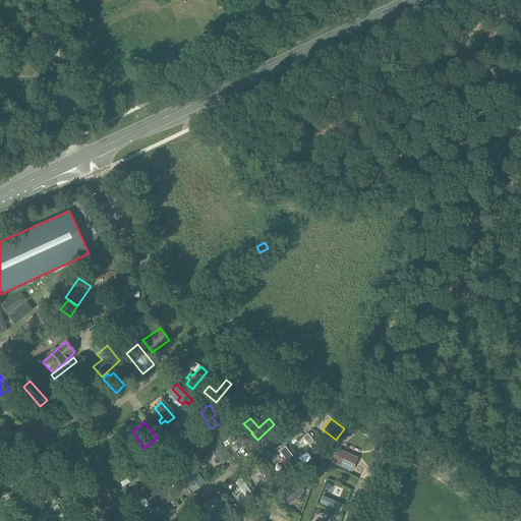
[(244,449),(249,445),(237,429),(231,435),(239,444),(236,446),(238,449),(242,447),(244,449)]
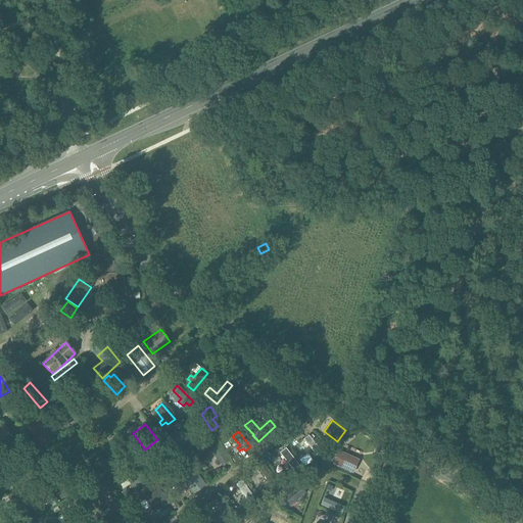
[(177,433),(167,439),(178,457),(188,449),(177,433)]
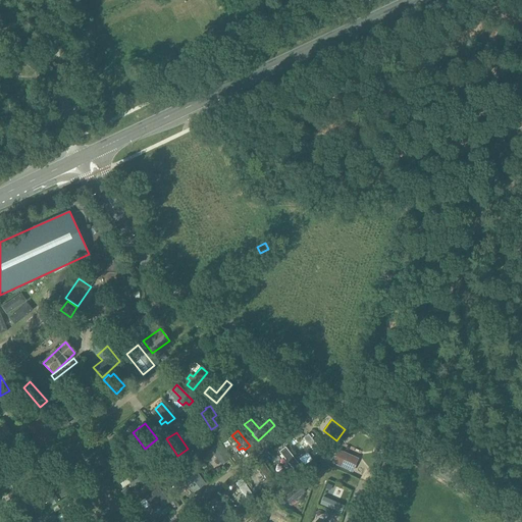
[(42,435),(39,437),(37,433),(33,435),(31,438),(44,457),(48,455),(50,453),(44,444),(47,441),(42,435)]
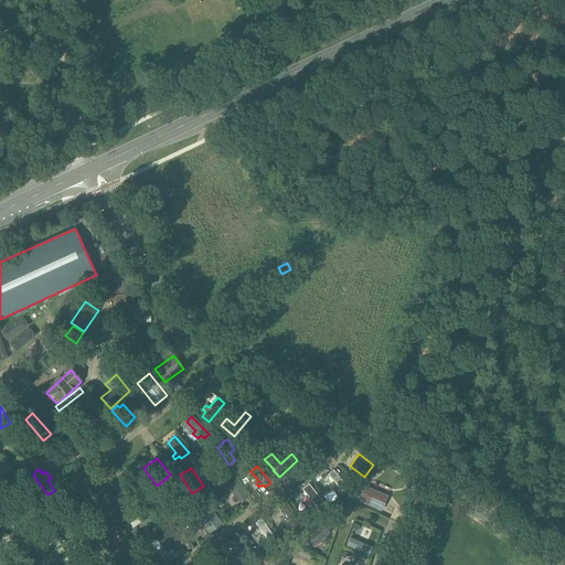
[(0,490),(0,491),(20,477),(16,471),(4,479),(2,477),(0,478),(0,490)]
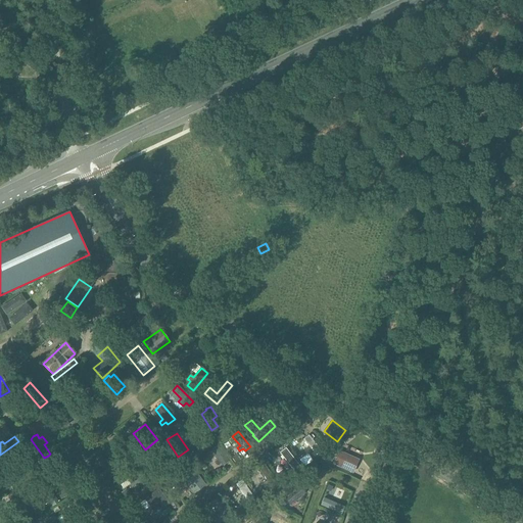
[(317,456),(322,452),(308,436),(304,440),(310,446),(307,449),(311,453),(313,450),(317,456)]
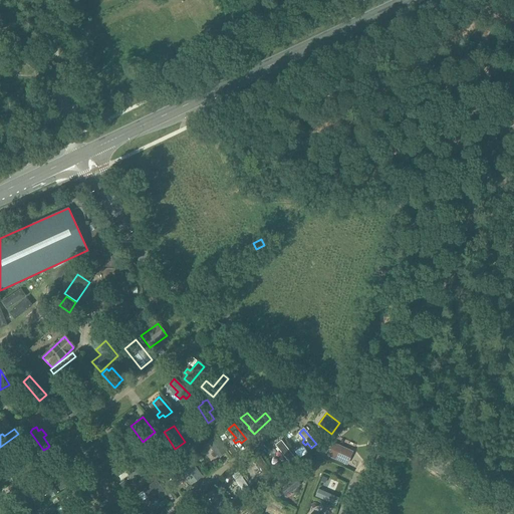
[(218,458),(225,454),(214,439),(208,443),(215,452),(211,455),(214,458),(217,456),(218,458)]
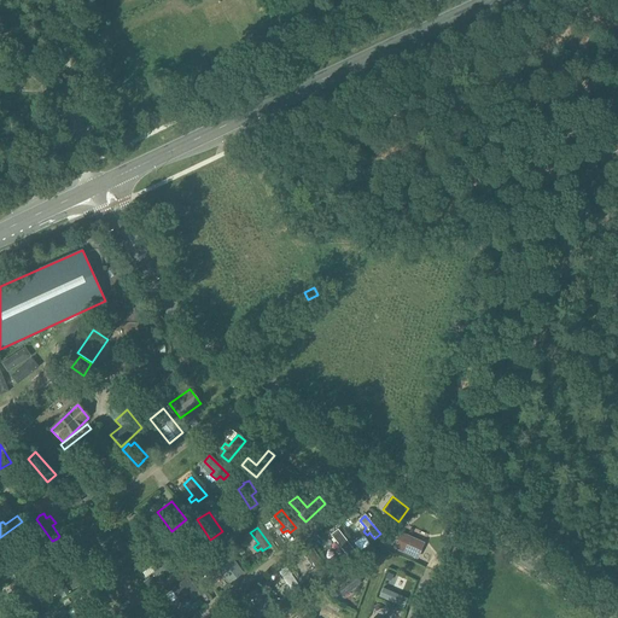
[(417,560),(424,543),(401,534),(394,549),(417,560)]
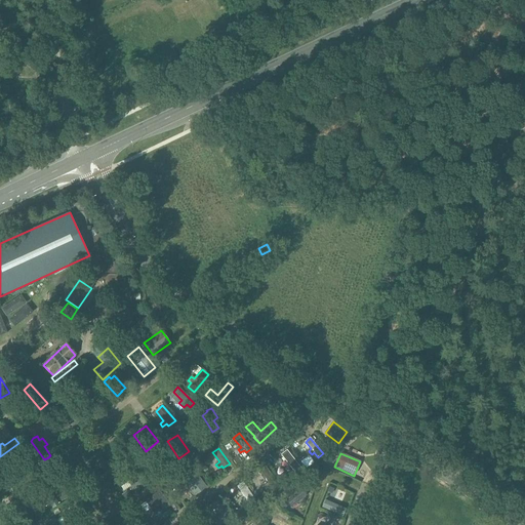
[(194,496),(207,487),(191,467),(170,483),(176,492),(187,486),(194,496)]
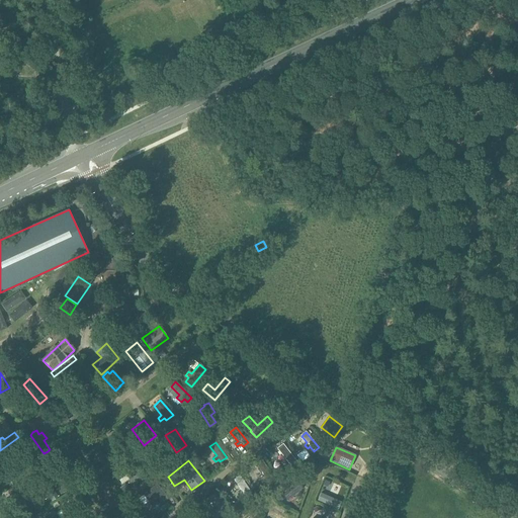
[(16,464),(12,467),(15,472),(13,473),(18,481),(35,469),(30,462),(19,469),(16,464)]
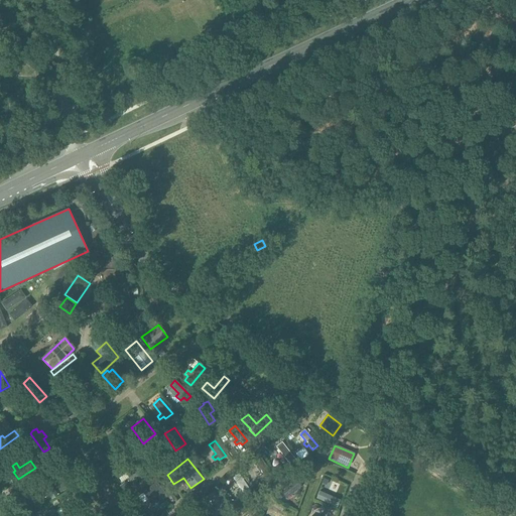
[(117,487),(135,475),(127,462),(108,474),(117,487)]
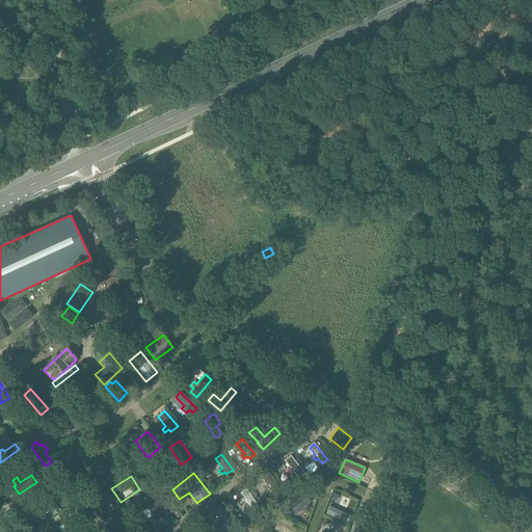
[(77,481),(61,490),(69,502),(83,493),(77,481)]
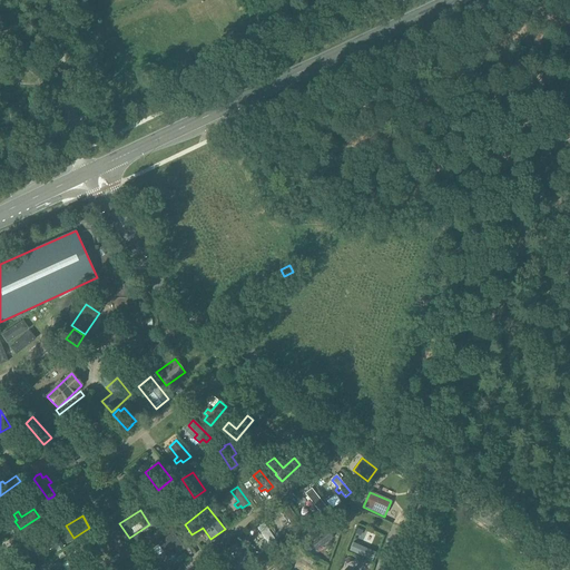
[(0,537),(12,531),(8,522),(0,526),(0,537)]
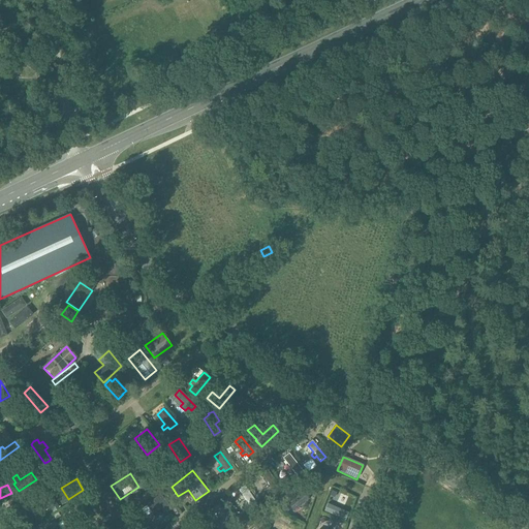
[(251,508),(257,504),(245,487),(239,491),(247,501),(243,504),(245,508),(249,505),(251,508)]
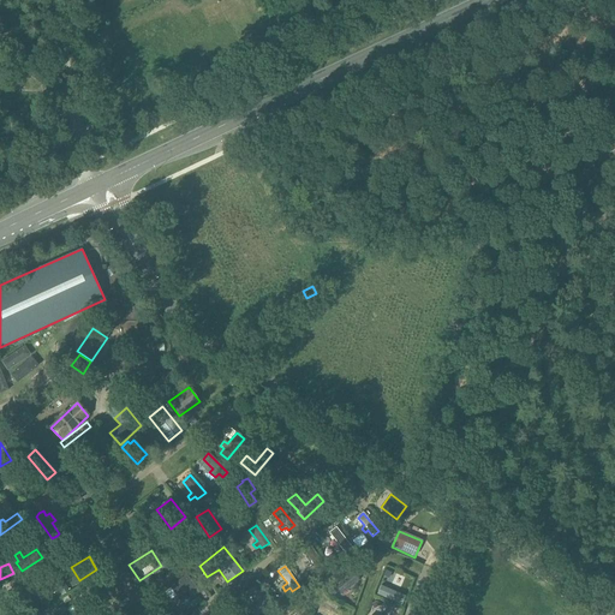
[(196,589),(197,589),(187,575),(171,587),(180,601),(189,595),(191,598),(193,596),(198,593),(196,589)]
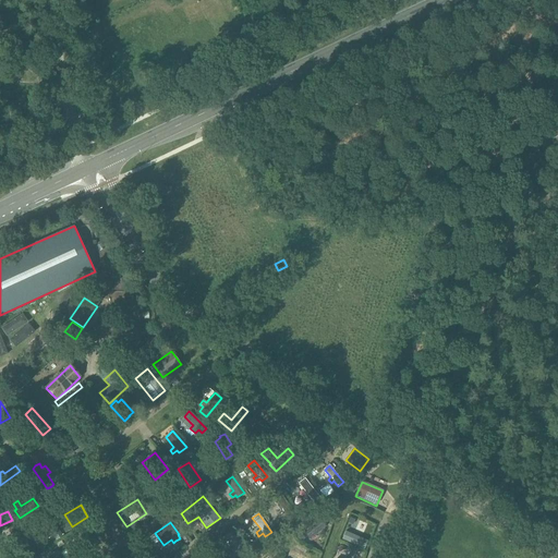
[(228,557),(234,557),(246,549),(232,531),(226,536),(234,548),(226,555),(228,557)]
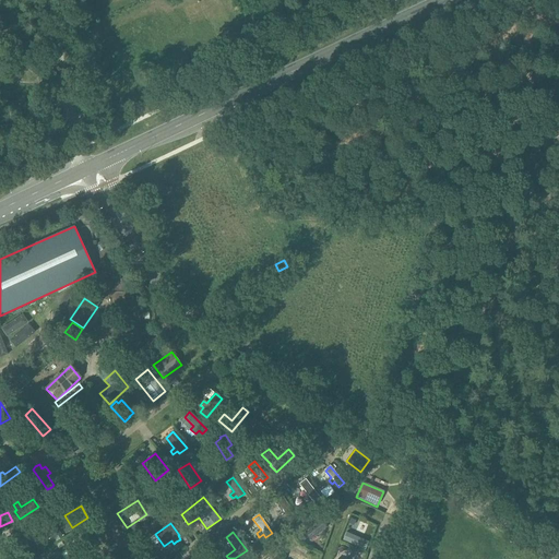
[(153,552),(158,549),(154,542),(149,545),(153,552)]
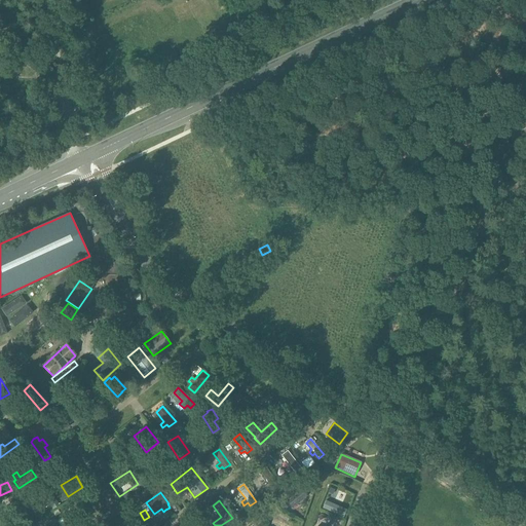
[(342,523),(344,517),(326,511),(324,517),(342,523)]
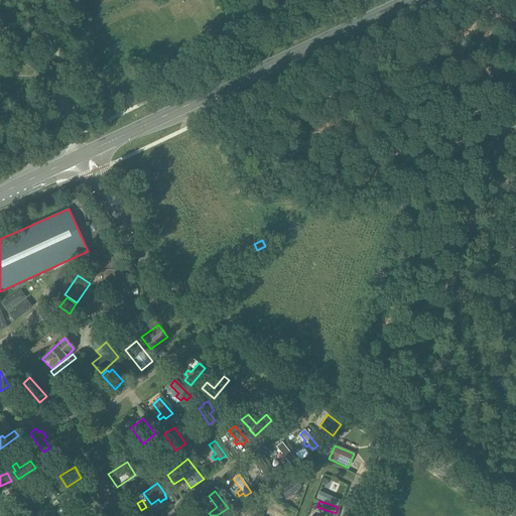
[(16,507),(1,515),(15,515),(20,513),(16,507)]
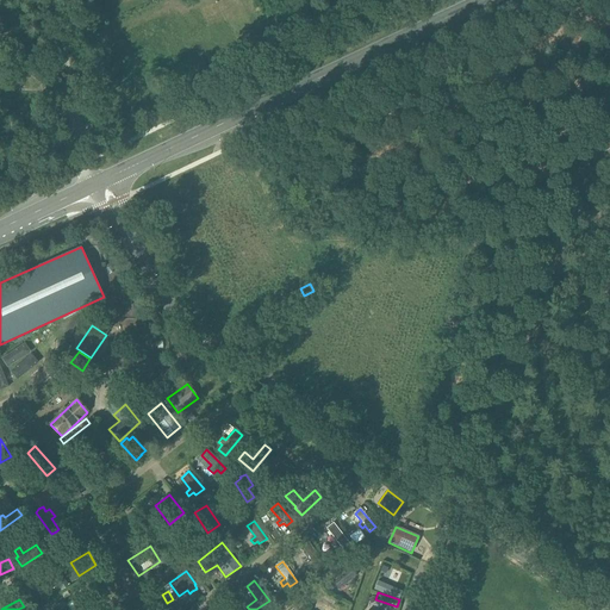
[(160,609),(154,599),(141,609),(142,609),(160,609)]
